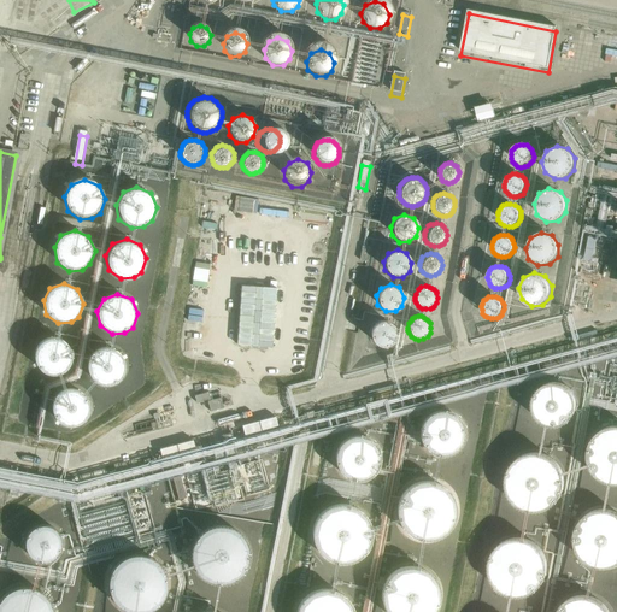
[(399,335),(399,334),(399,331),(398,329),(397,325),(394,323),(389,321),(387,319),(385,319),(381,319),(378,321),(376,322),(374,323),(371,327),(370,329),(369,331),(369,334),(369,337),(370,340),(371,342),(374,345),(376,347),(378,348),(381,349),(383,349),(387,349),(389,348),(392,347),(394,345),(397,342),(398,340),(399,335)]
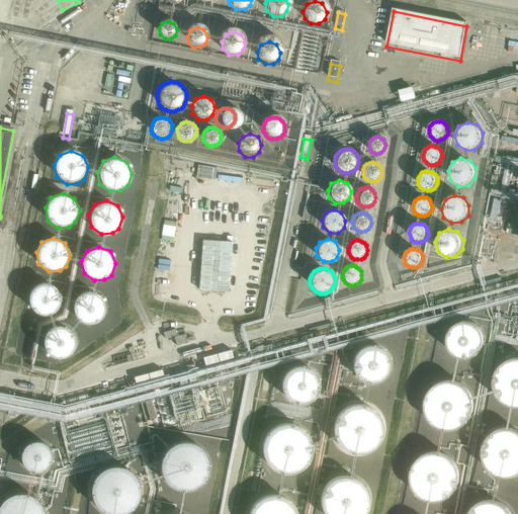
[(34,285),(28,295),(31,309),(41,316),(53,315),(59,310),(63,298),(58,286),(47,281),(34,285)]
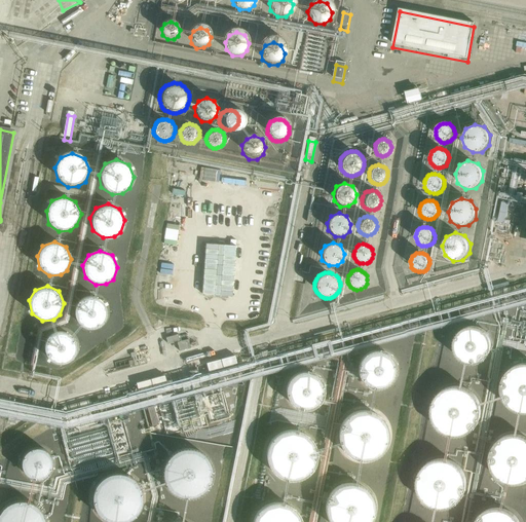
[(79,298),(73,309),(76,322),(86,329),(98,328),(104,324),(108,311),(103,299),(91,295),(79,298)]
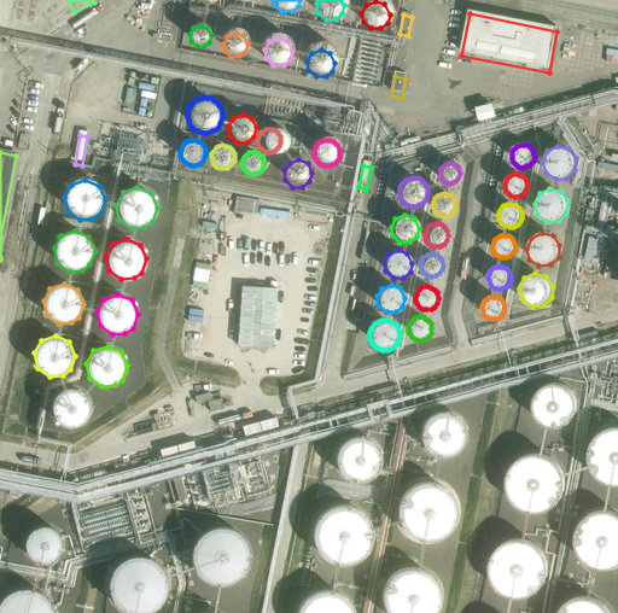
[(578,406),(578,404),(577,401),(576,396),(575,392),(571,389),(566,385),(564,384),(558,383),(555,383),(549,383),(546,384),(542,386),(540,389),(536,392),(535,396),(534,400),(532,404),(532,409),(534,413),(536,418),(540,421),(542,424),(546,425),(549,427),(554,427),(558,427),(563,426),(567,424),(571,421),(573,418),(576,414),(577,409),(578,406)]
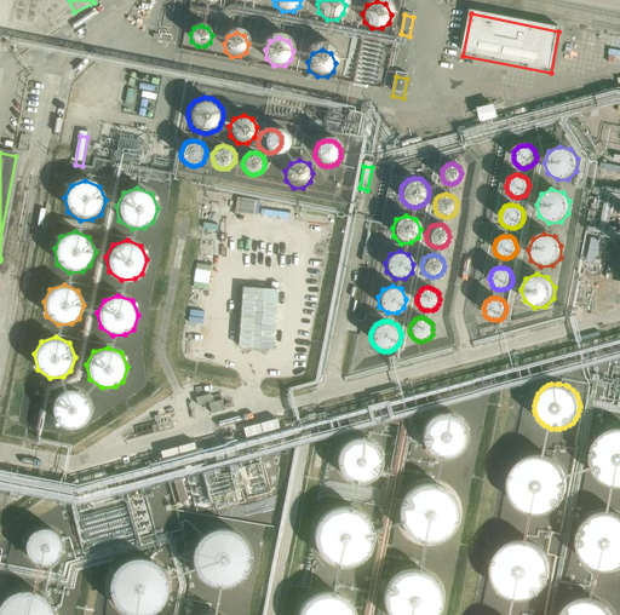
[(58,396),(51,408),(53,423),(67,431),(79,430),(87,425),(92,411),(86,397),(72,391),(58,396)]
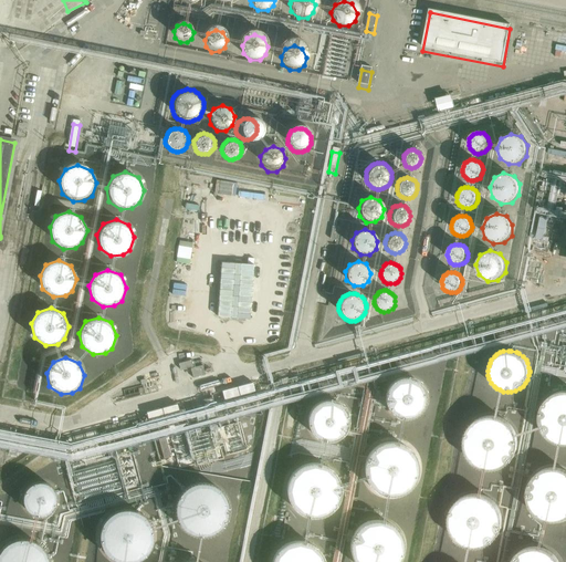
[(203,370),(190,373),(192,383),(206,380),(203,370)]
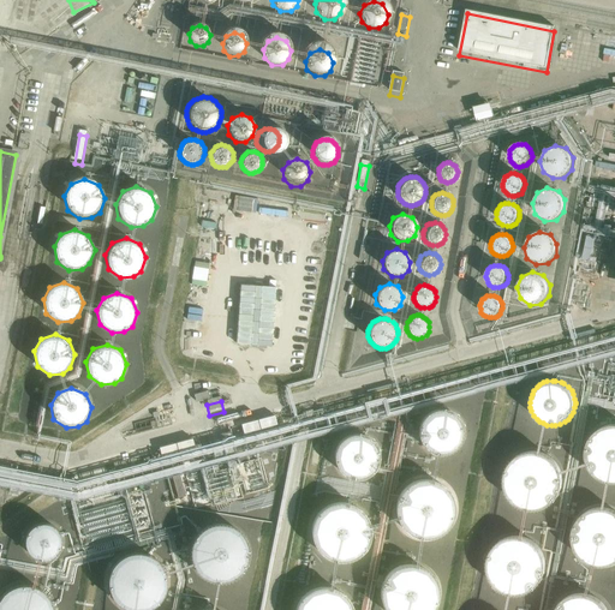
[(463,431),(463,430),(461,425),(460,422),(458,418),(455,414),(452,412),(449,410),(445,408),(441,408),(436,408),(431,410),(428,412),(424,414),(422,418),(419,422),(418,425),(418,430),(418,434),(419,438),(421,442),(424,446),(425,448),(430,450),(434,452),(440,453),(443,453),(447,452),(452,449),(455,447),(459,442),(460,438),(461,435),(463,431)]
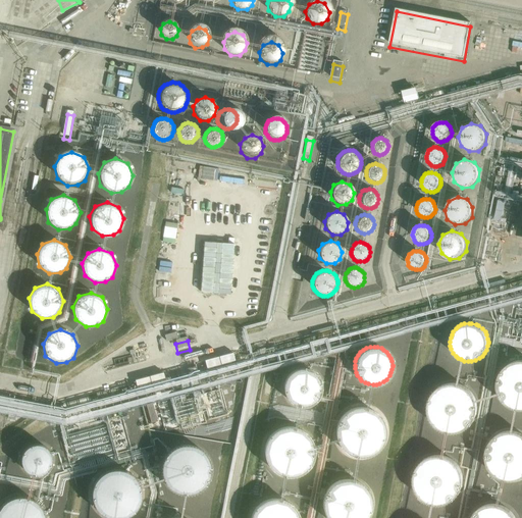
[(521,360),(520,360),(517,361),(513,362),(509,364),(505,367),(503,370),(500,374),(498,378),(498,383),(498,389),(499,394),(501,398),(504,402),(507,405),(512,408),(517,410),(521,410),(521,360)]
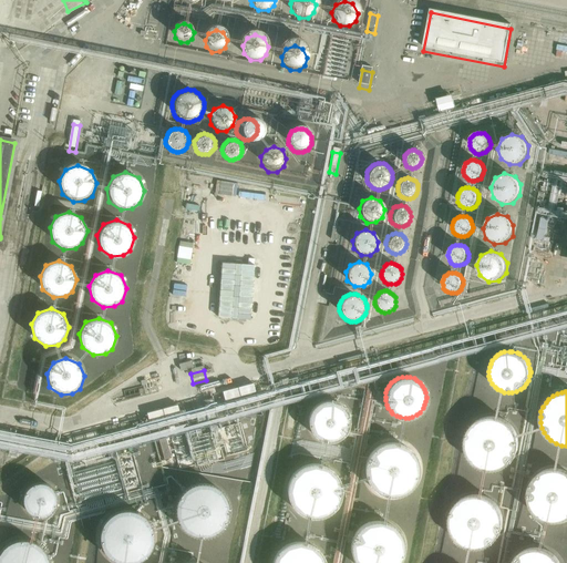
[(200,392),(137,408),(141,425),(204,408),(200,392)]
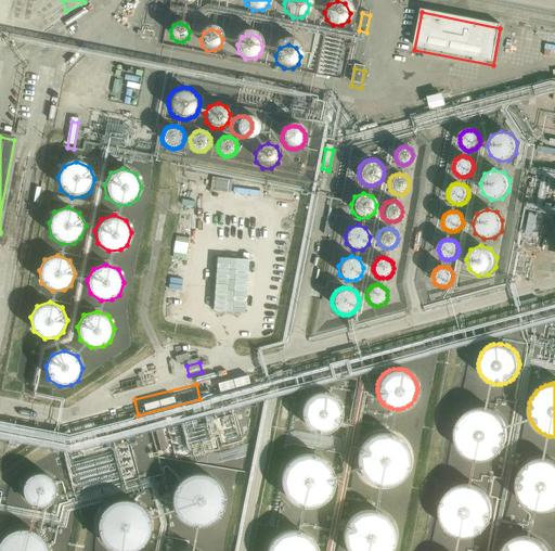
[(340,412),(340,408),(339,405),(337,401),(335,398),(333,396),(330,394),(326,393),(321,392),(318,393),(313,394),(310,395),(306,398),(304,401),(302,405),(300,409),(300,412),(300,417),(302,420),(304,423),(306,426),(309,428),(312,431),(317,432),(320,433),(324,433),(327,432),(332,430),(335,427),(337,424),(339,420),(340,417),(340,412)]
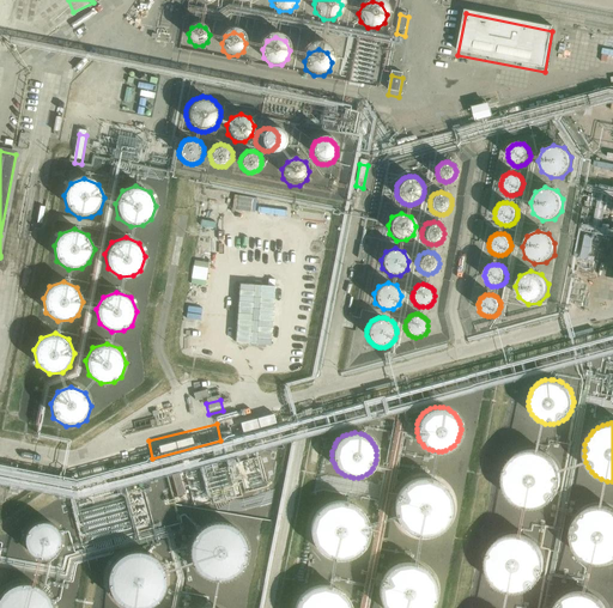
[(562,479),(560,473),(559,467),(556,462),(552,457),(547,454),(541,451),(534,449),(529,449),(526,450),(520,451),(515,455),(510,458),(507,463),(504,468),(502,474),(502,479),(503,485),(504,491),(507,496),(511,500),(515,503),(520,506),(526,508),(532,509),(538,508),(542,506),(548,503),(552,500),(556,496),(559,491),(560,485),(562,479)]
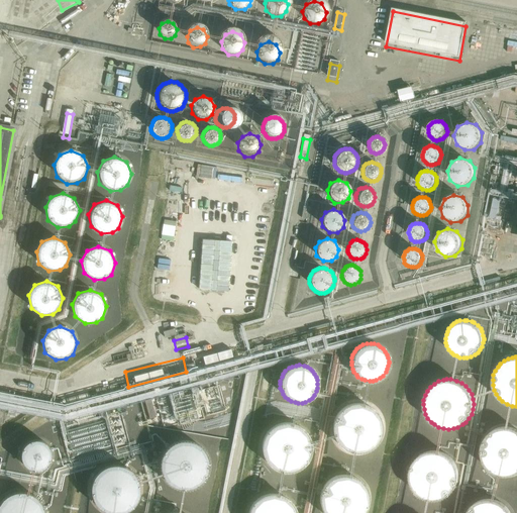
[(120,388),(118,382),(108,384),(109,391),(120,388)]
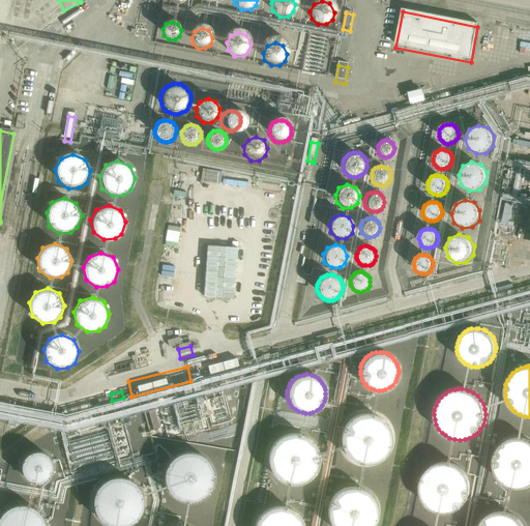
[(392,443),(392,439),(392,434),(390,429),(388,425),(385,420),(381,417),(377,415),(372,413),(366,413),(362,413),(357,414),(352,416),(349,419),(345,424),(343,428),(341,432),(340,437),(340,442),(341,447),(343,451),(346,456),(349,460),(353,462),(358,464),(363,465),(367,466),(373,465),(378,463),(382,461),(386,457),(388,453),(391,448),(392,443)]
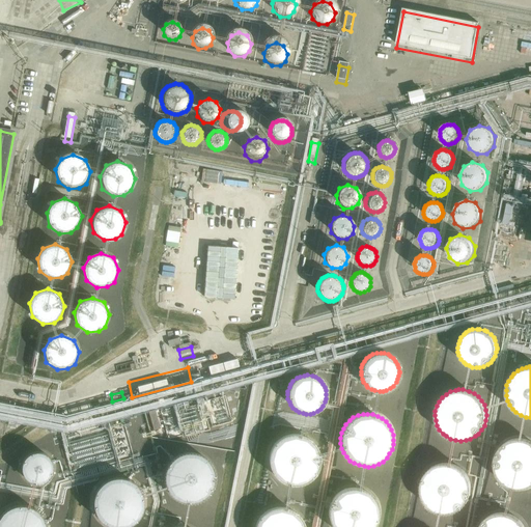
[(318,467),(319,462),(318,456),(317,451),(315,447),(312,443),(308,440),(304,438),(299,436),(294,436),(289,436),(284,437),(280,439),(276,442),(272,445),(270,449),(268,454),(267,460),(267,464),(268,469),(270,473),(272,478),(276,481),(280,484),(284,487),(289,488),(295,488),(299,487),(304,486),(308,482),(312,479),(315,475),(317,471),(318,467)]
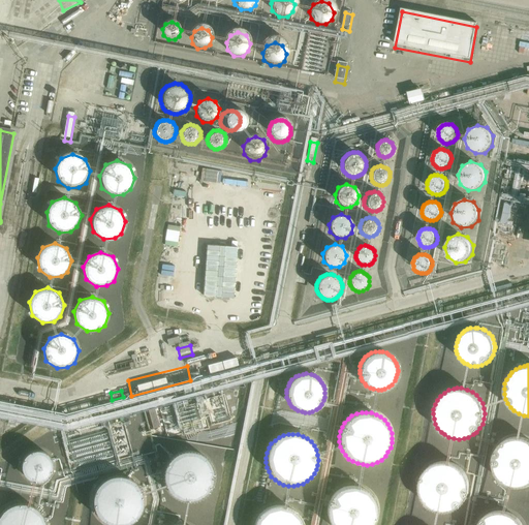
[(528,439),(527,439),(524,438),(518,437),(512,437),(508,438),(504,440),(500,443),(496,448),(494,452),(492,457),(491,462),(492,467),(493,472),(495,477),(498,482),(501,484),(506,487),(511,489),(518,490),(522,489),(527,488),(528,486),(528,439)]
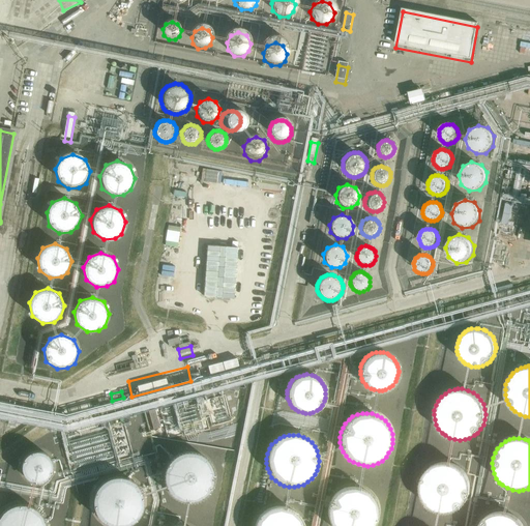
[(115,448),(115,445),(114,443),(112,442),(109,442),(106,442),(105,444),(102,445),(102,448),(102,450),(105,453),(107,455),(109,455),(111,455),(113,454),(115,451),(115,448)]
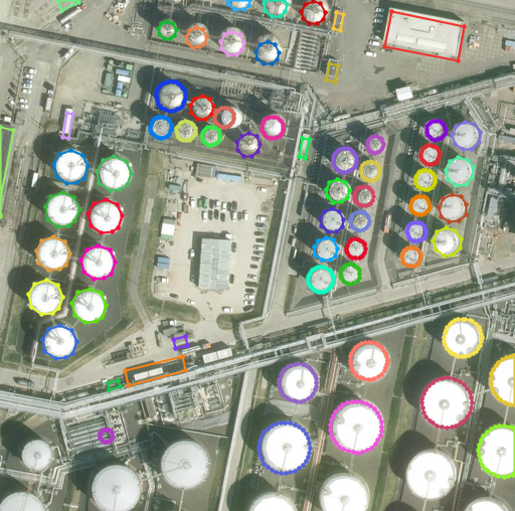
[(52,455),(52,454),(52,451),(51,449),(50,446),(47,443),(45,441),(42,439),(38,438),(35,438),(33,439),(30,440),(27,442),(25,443),(23,446),(21,449),(21,451),(20,454),(20,457),(21,460),(23,463),(24,465),(27,467),(29,469),(32,470),(35,470),(38,470),(41,470),(45,468),(47,466),(49,464),(51,461),(52,459),(52,455)]
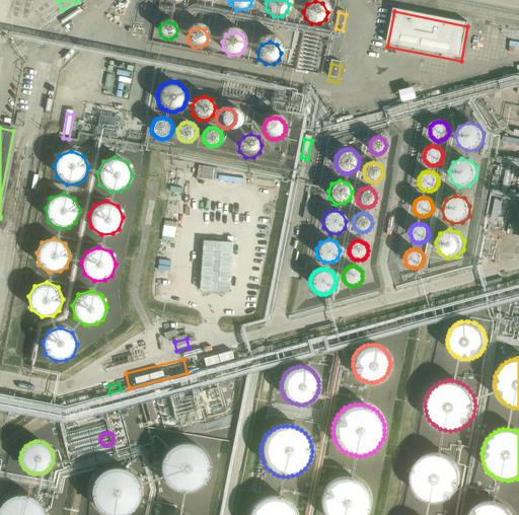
[(210,469),(210,468),(210,464),(208,459),(206,455),(203,451),(199,448),(195,446),(191,444),(187,444),(180,444),(177,445),(172,448),(168,450),(165,454),(163,458),(161,463),(161,468),(161,473),(162,477),(165,483),(167,486),(171,489),(175,491),(180,493),(184,494),(191,493),(194,492),(199,490),(202,487),(206,484),(208,480),(210,474),(210,469)]
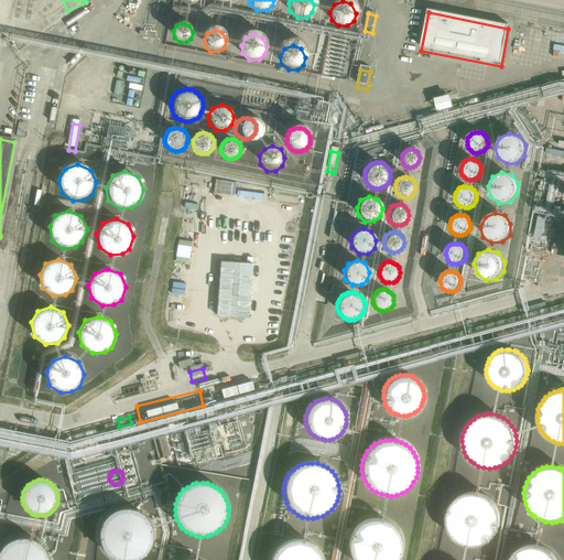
[(500,520),(500,519),(500,514),(499,509),(496,505),(494,502),(490,498),(486,496),(481,494),(476,493),(470,493),(465,495),(461,497),(456,501),(453,504),(449,509),(448,514),(447,519),(448,524),(449,529),(452,534),(455,538),(459,541),(463,544),(468,546),(473,546),(479,546),(484,544),(488,541),(492,538),(496,535),(498,530),(500,525),(500,520)]
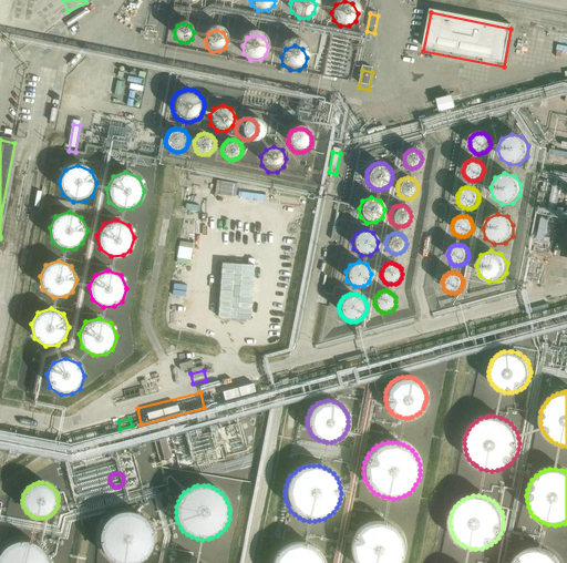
[(154,539),(154,533),(152,529),(150,523),(146,519),(142,515),(137,513),(132,512),(127,511),(122,512),(117,513),(112,515),(109,519),(105,523),(102,529),(101,533),(100,538),(100,543),(102,549),(104,553),(107,556),(111,561),(113,562),(142,562),(145,559),(148,554),(152,549),(154,544),(154,539)]
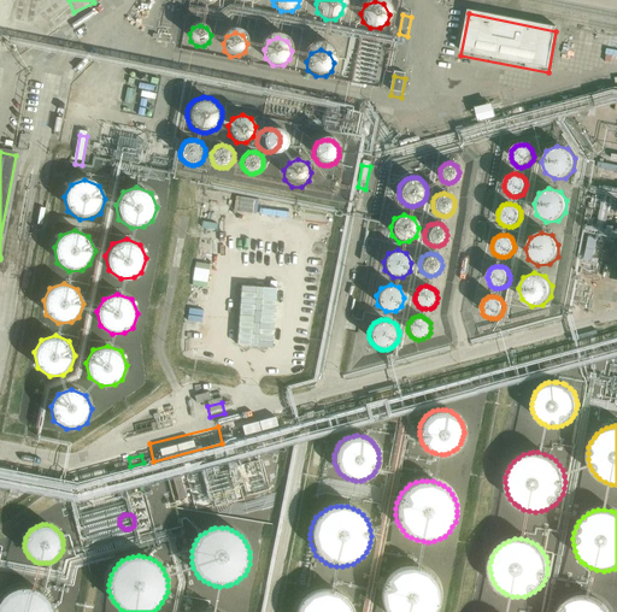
[(442,604),(442,598),(442,592),(440,586),(438,581),(433,576),(429,572),(423,569),(417,568),(411,566),(405,566),(399,569),(394,571),(389,575),(385,580),(382,584),(380,590),(378,596),(378,602),(380,608),(381,611),(440,611),(440,610),(442,604)]
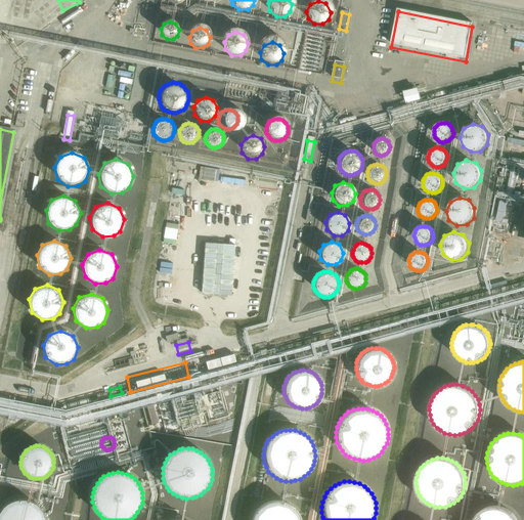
[(45,519),(44,514),(41,510),(38,506),(34,503),(30,501),(26,500),(19,500),(15,500),(10,502),(6,504),(2,508),(0,510),(0,519),(45,519)]
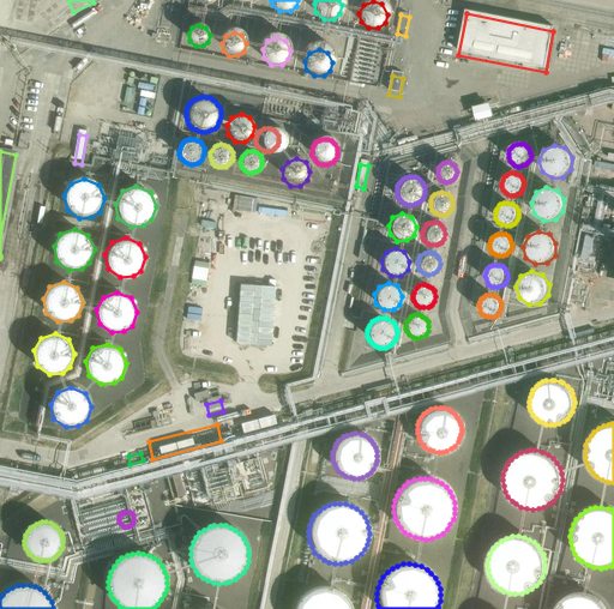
[(351,608),(351,606),(349,602),(344,596),(339,592),(335,590),(330,588),(324,588),(317,588),(312,590),(308,592),(302,596),(299,602),(296,606),(296,608),(351,608)]
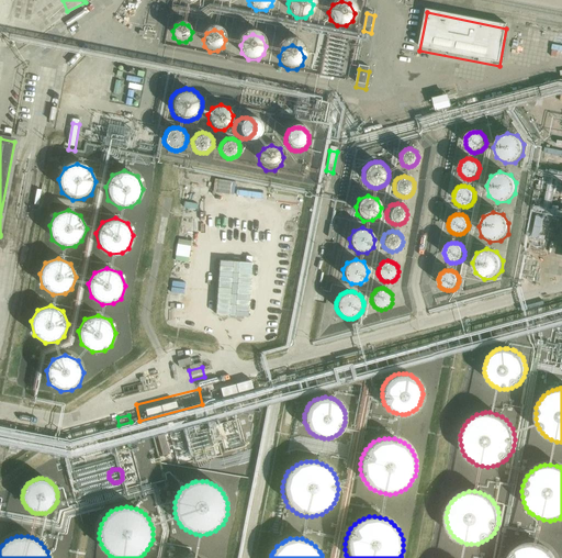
[(553,557),(552,555),(549,550),(544,547),(539,546),(534,544),(529,544),(524,545),(519,547),(515,549),(512,553),(509,556),(508,557),(553,557)]
